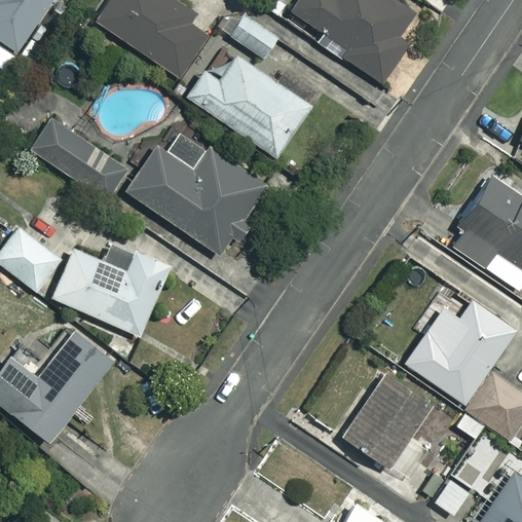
[(0,0),(0,40),(19,53),(53,0),(0,0)]
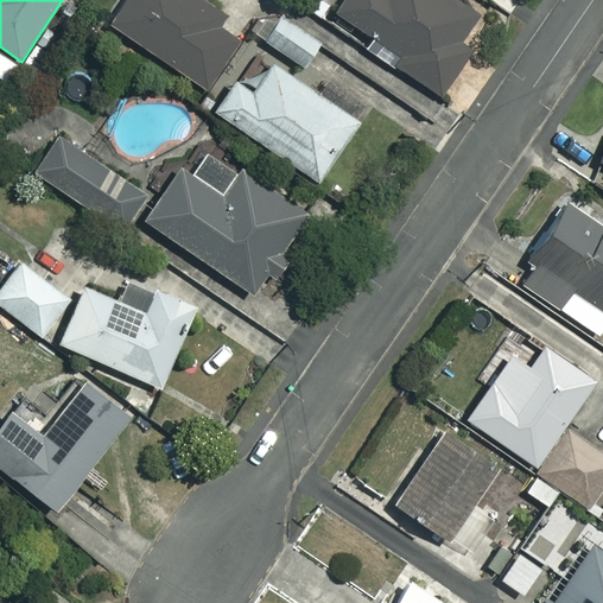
[(224,17),(202,0),(132,0),(114,26),(205,90),(239,43),(217,27),(224,17)]
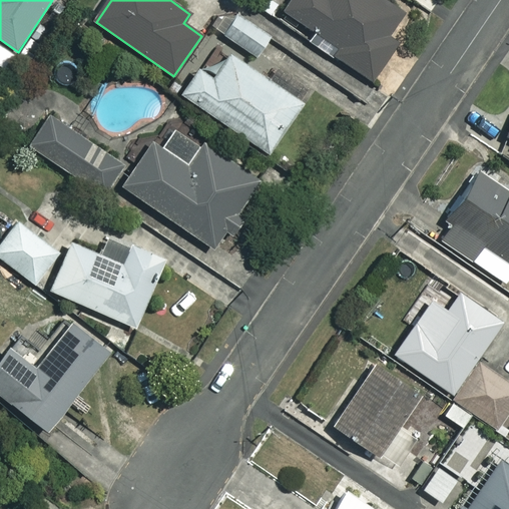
[(294,0),(284,16),(315,35),(310,43),(373,82),(397,44),(388,38),(404,12),(384,0),(294,0)]
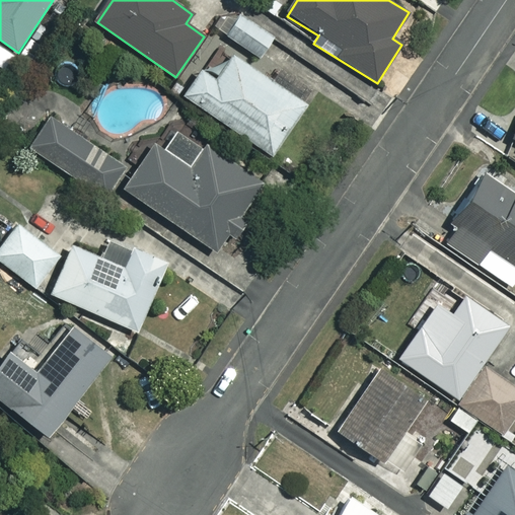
[(275,39),(240,16),(227,37),(262,59),(275,39)]
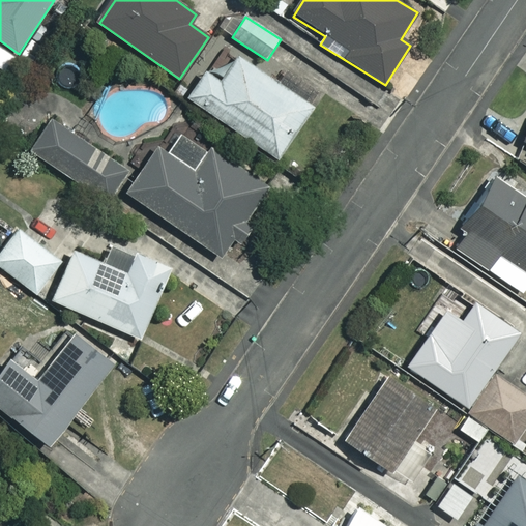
[(19,54),(0,40),(0,71),(4,75),(19,54)]
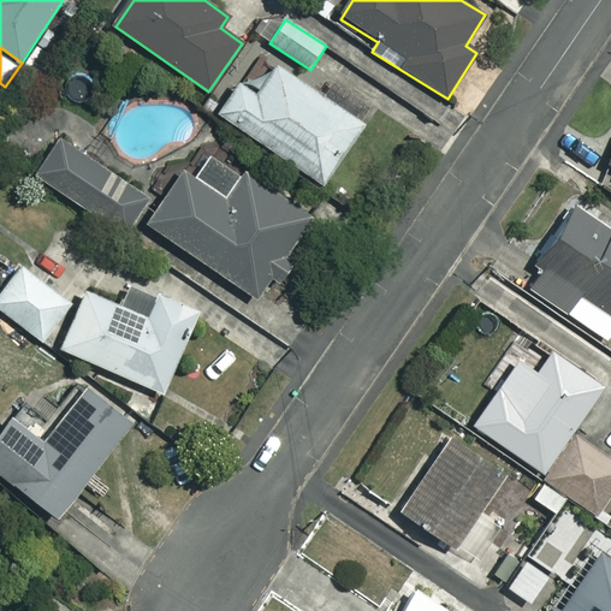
[(365,126),(277,65),(256,94),(241,83),(220,113),(324,185),(365,126)]
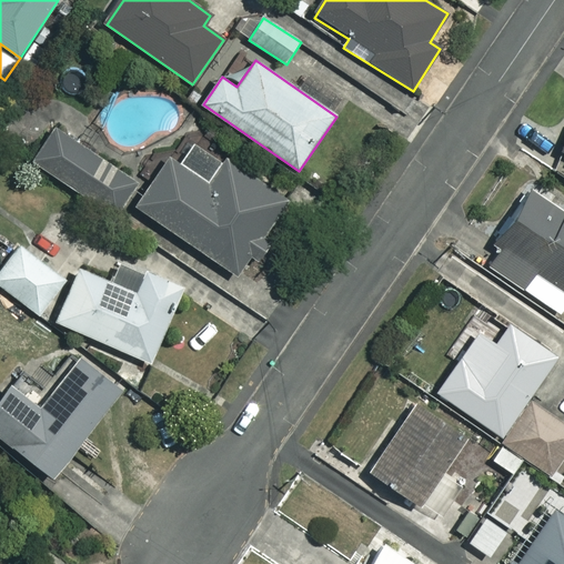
[(137,180),(60,130),(37,165),(113,215),(137,180)]
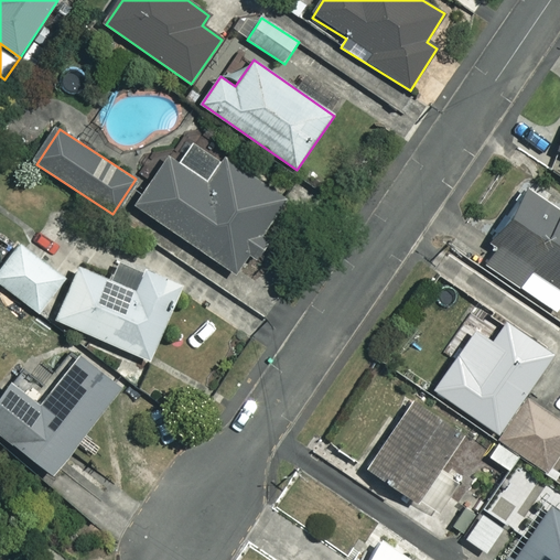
[(171,159),(138,206),(236,275),(287,201),(196,138),(179,163),(171,159)]
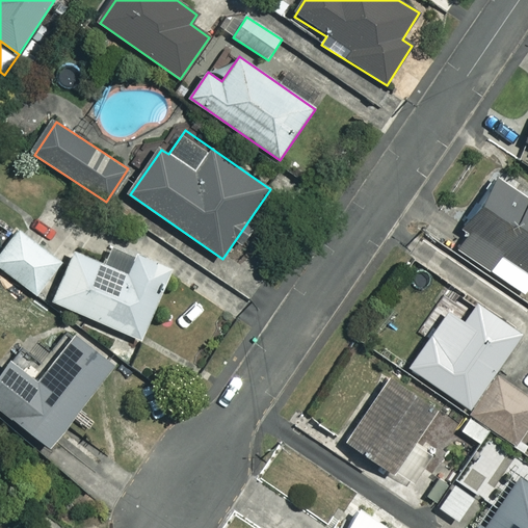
[(525,293),(527,289),(527,196),(495,177),(450,246),(525,293)]
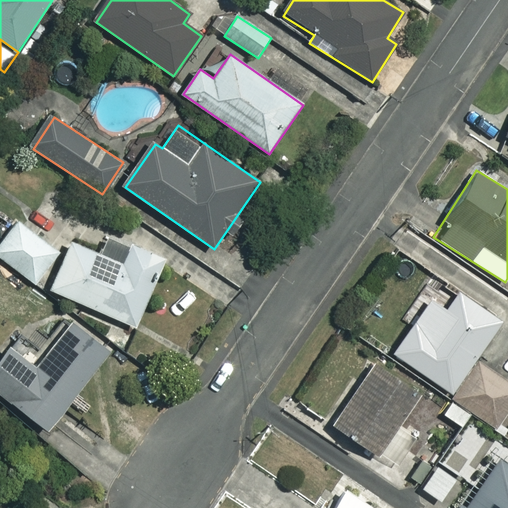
[(58,251),(18,222),(0,246),(0,257),(34,283),(58,251)]
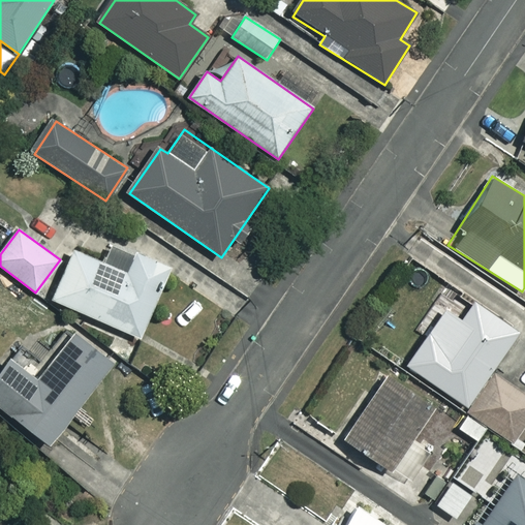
[(128,274),(74,250),(53,299),(141,338),(172,269),(137,253),(128,274)]
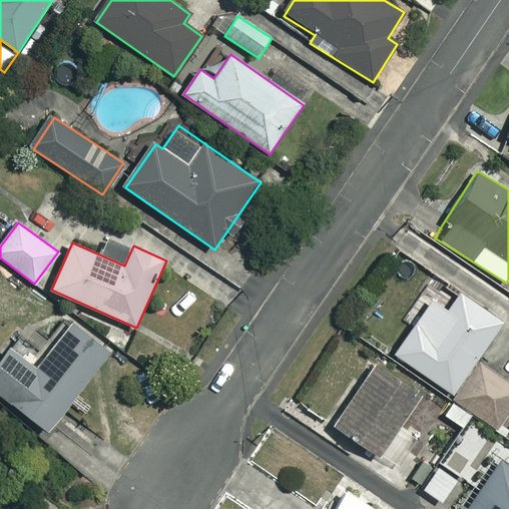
[(451,395),(508,314),(466,284),(435,327),(421,317),(395,354),(451,395)]
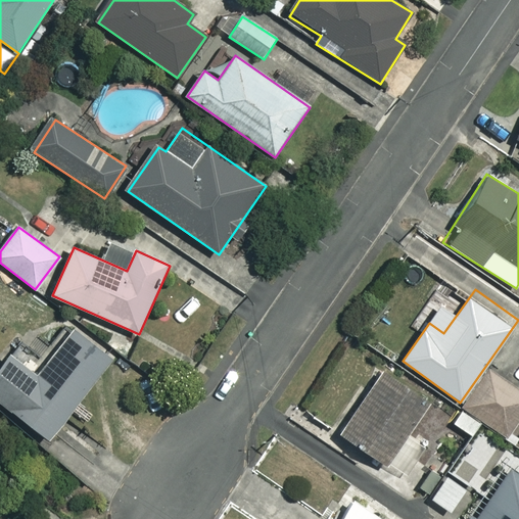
[(110,359),(73,329),(36,377),(7,355),(0,363),(0,400),(48,438),(110,359)]
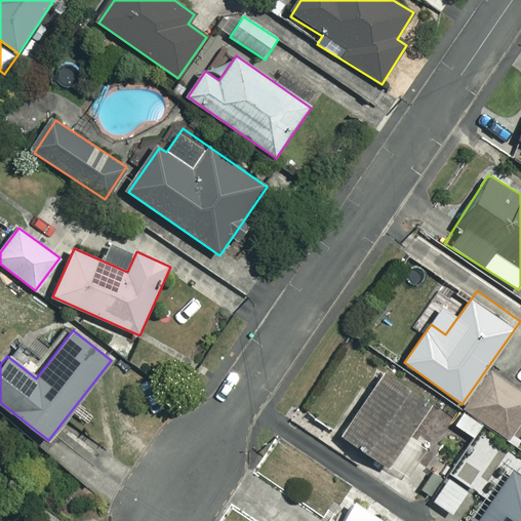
[(431,403),(387,372),(343,436),(387,467),(431,403)]
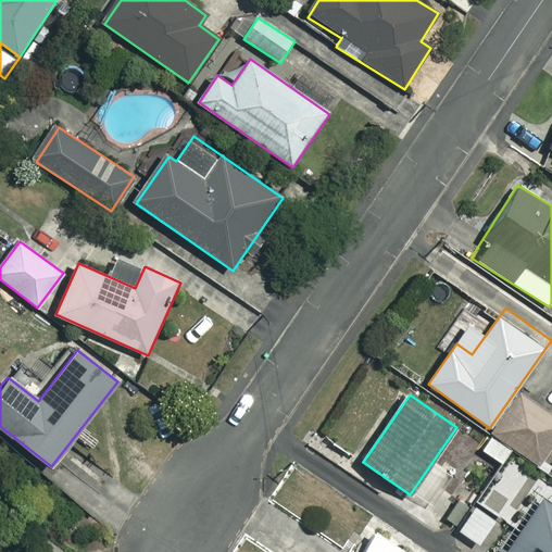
[(540,464),(551,446),(551,413),(524,396),(497,436),(540,464)]
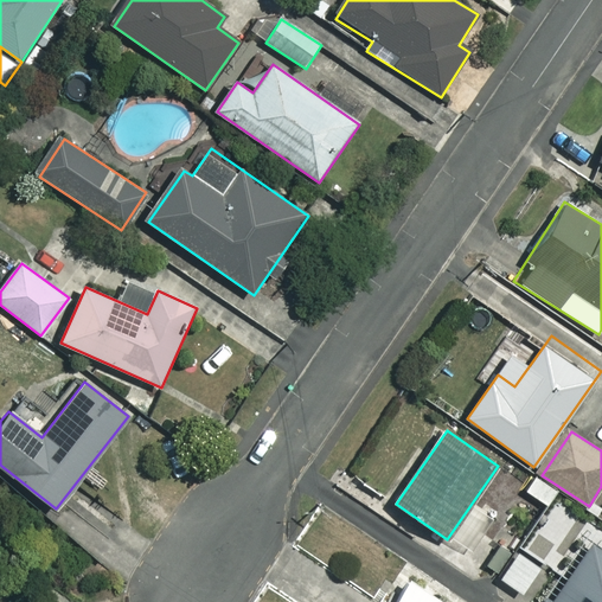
[(601,601),(601,548),(596,544),(558,601),(549,595),(545,601),(601,601)]
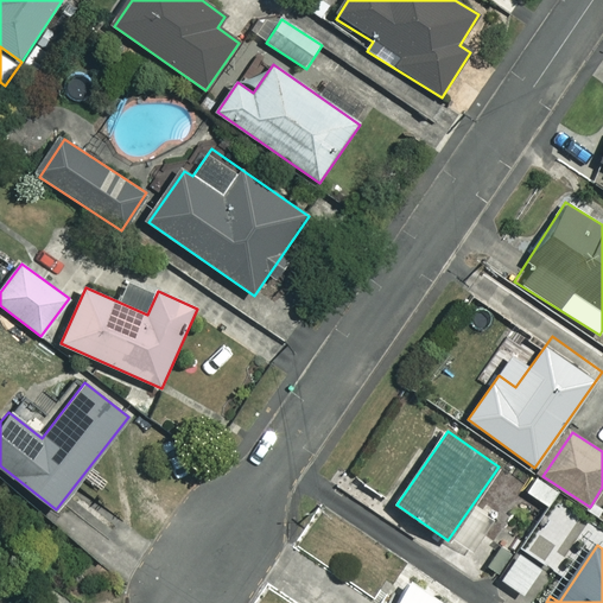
[(541,570),(521,554),(502,581),(522,596),(541,570)]
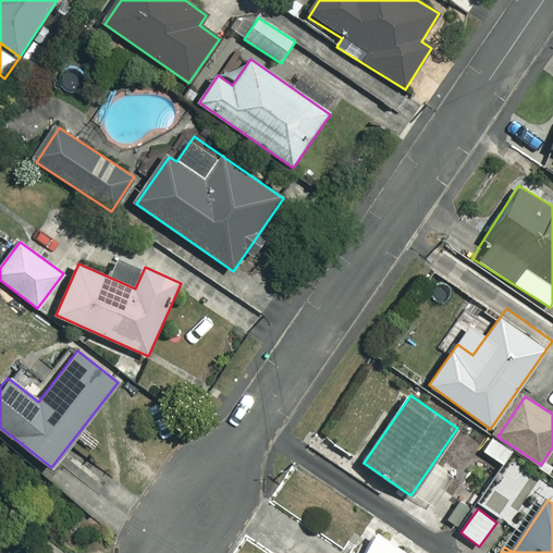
[(405,552),(375,532),(360,552),(405,552)]
